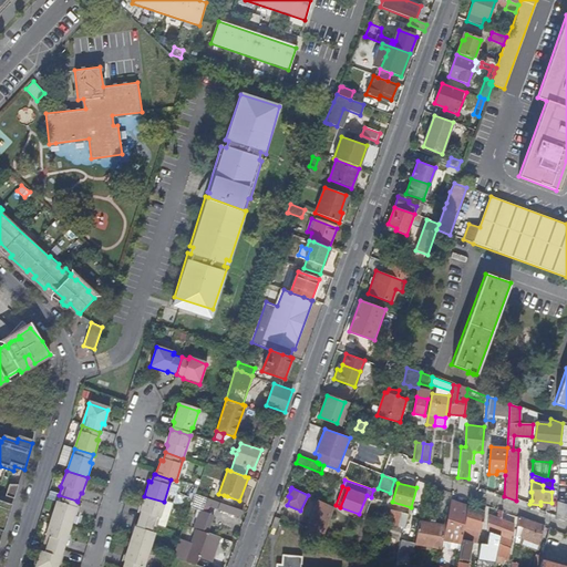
[(6,500),(13,502),(18,488),(9,488),(6,500)]
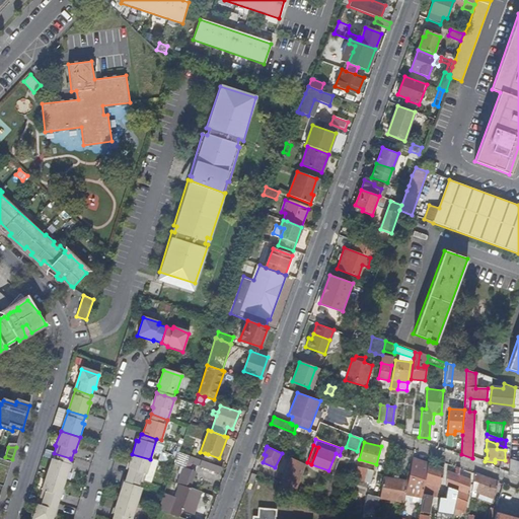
[(177,452),(173,464),(183,467),(187,460),(189,455),(183,453),(177,452)]
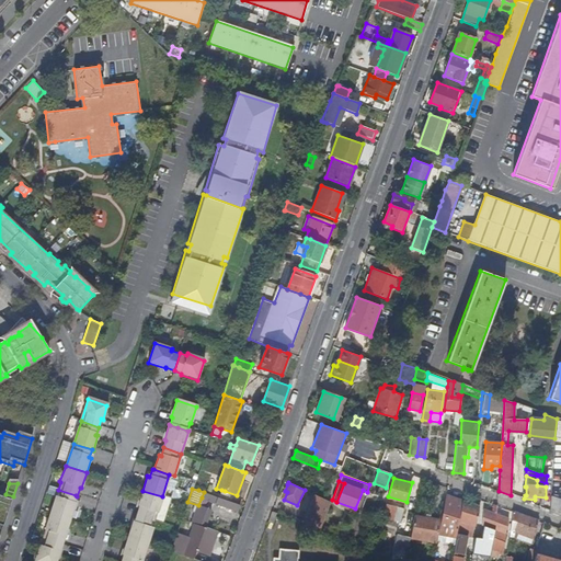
[(55,497),(49,515),(69,522),(76,504),(73,503),(76,495),(58,490),(56,497),(55,497)]
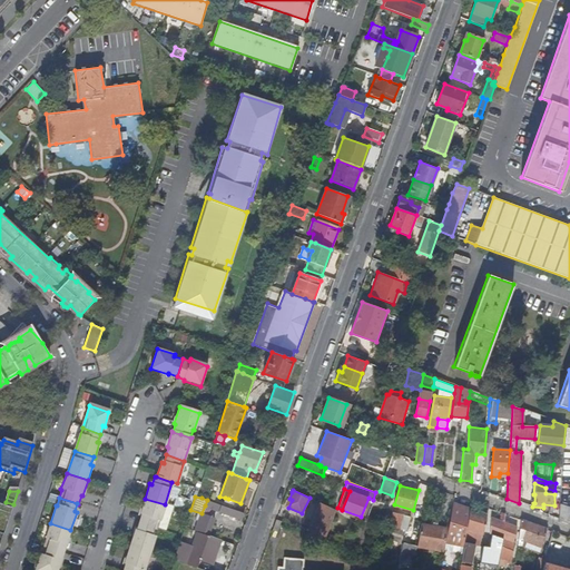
[(369,498),(361,517),(366,519),(373,500),(369,498)]
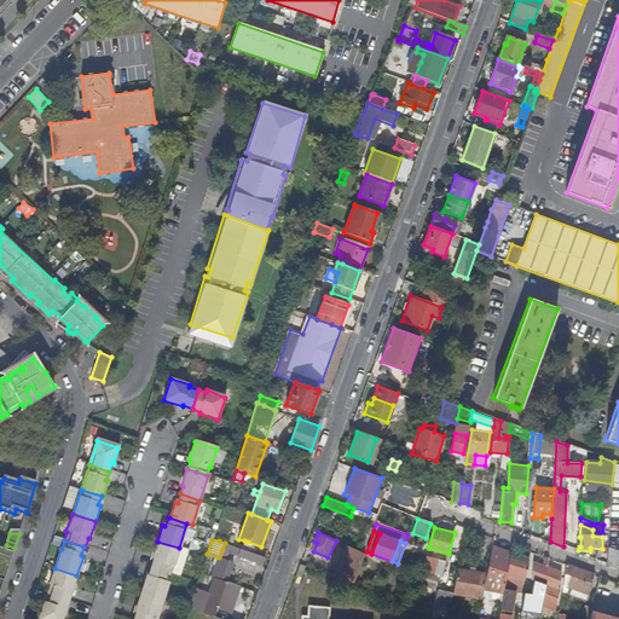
[(179,548),(157,542),(151,560),(152,561),(150,568),(168,574),(171,567),(172,567),(179,548)]
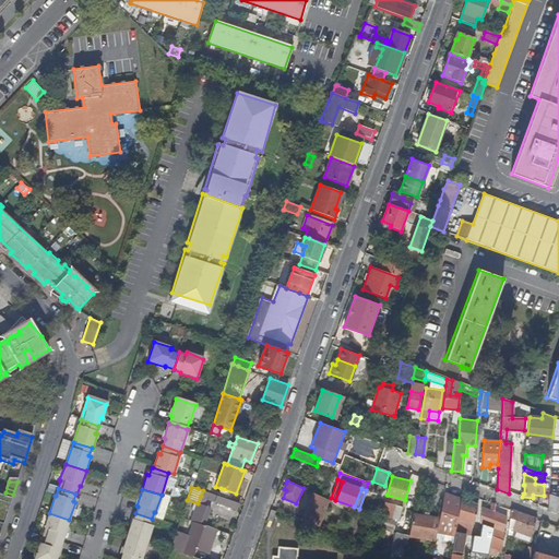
[(217,496),(203,490),(201,496),(215,501),(217,496)]
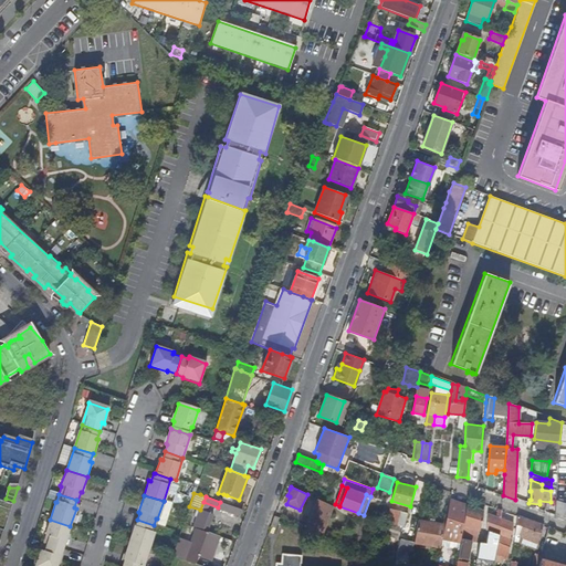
[(318,499),(307,527),(324,533),(334,506),(318,499)]
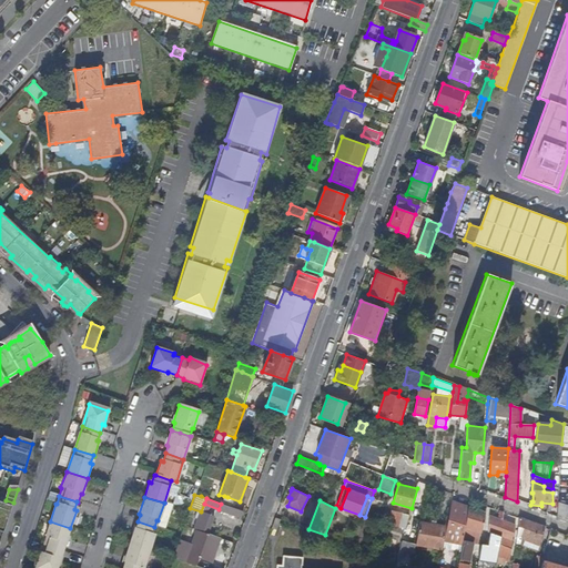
[(479,504),(472,500),(469,508),(464,539),(464,541),(479,544),(482,533),(485,514),(476,510),(479,504)]
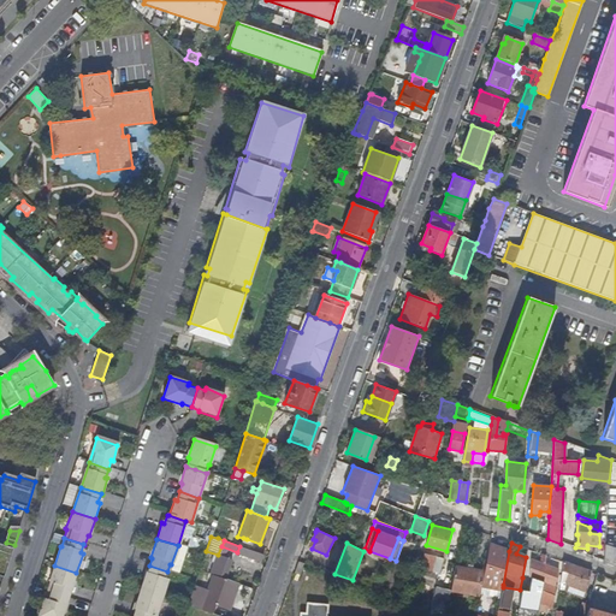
[(604,560),(615,563),(615,546),(605,543),(604,560)]
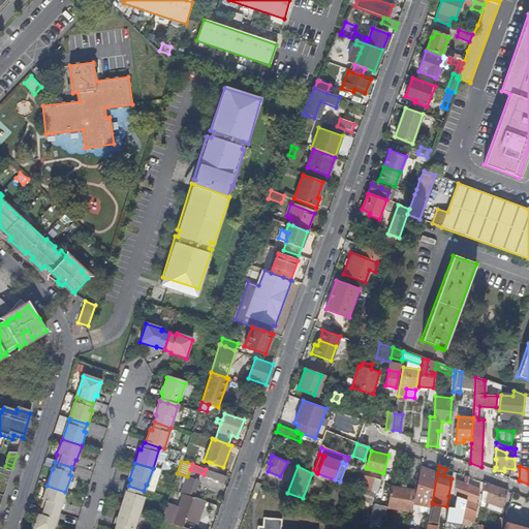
[(415,505),(431,508),(432,504),(432,502),(437,473),(423,468),(415,505)]
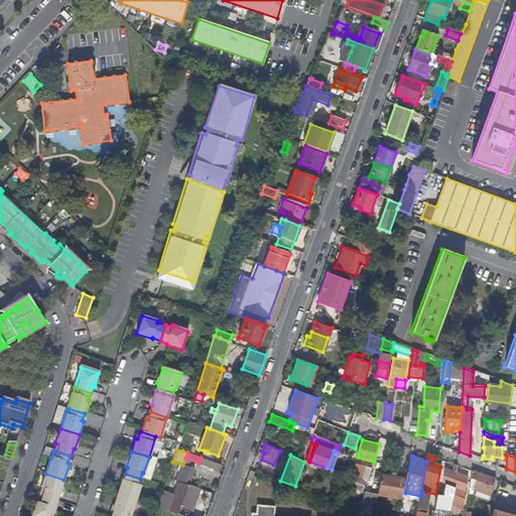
[(219,470),(221,465),(201,458),(199,463),(219,470)]
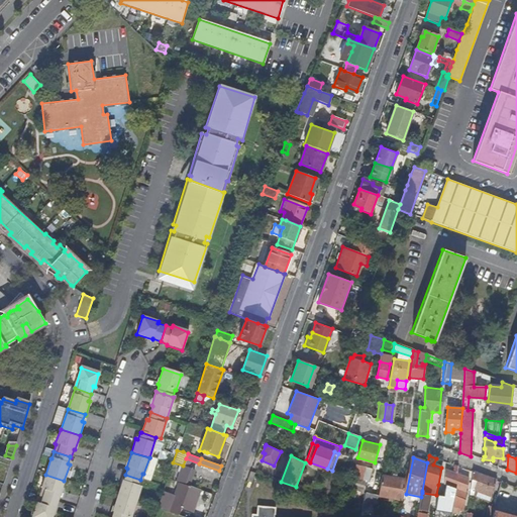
[(0,486),(3,487),(10,463),(0,459),(0,486)]
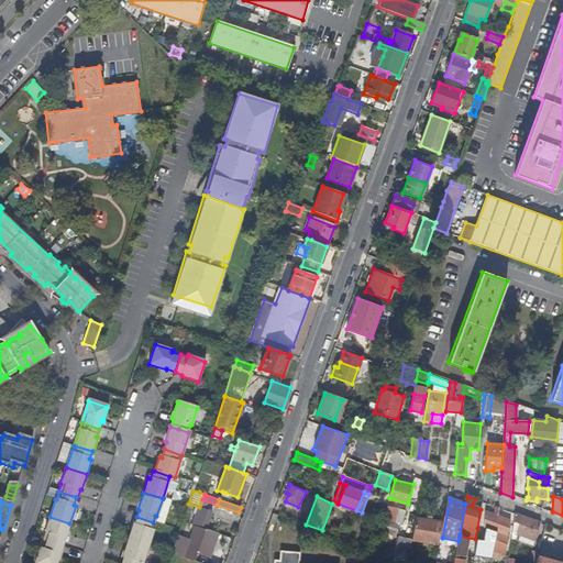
[(388,505),(385,517),(401,521),(405,509),(388,505)]
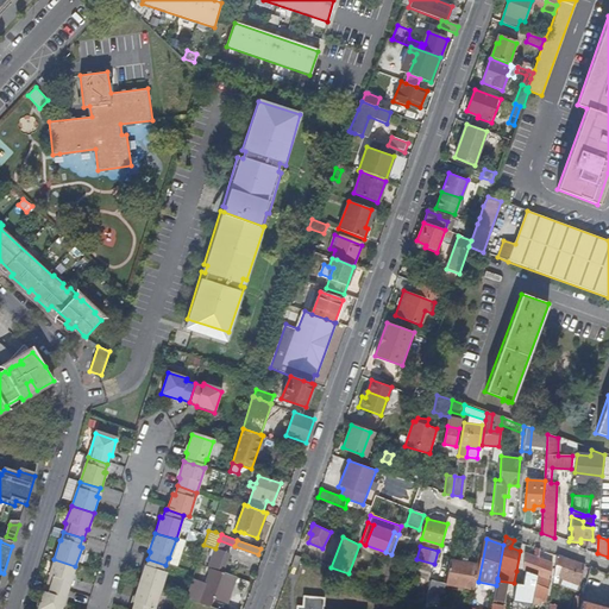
[(514,601),(531,604),(539,558),(540,550),(537,547),(534,557),(526,553),(523,570),(526,571),(522,585),(516,584),(514,601)]
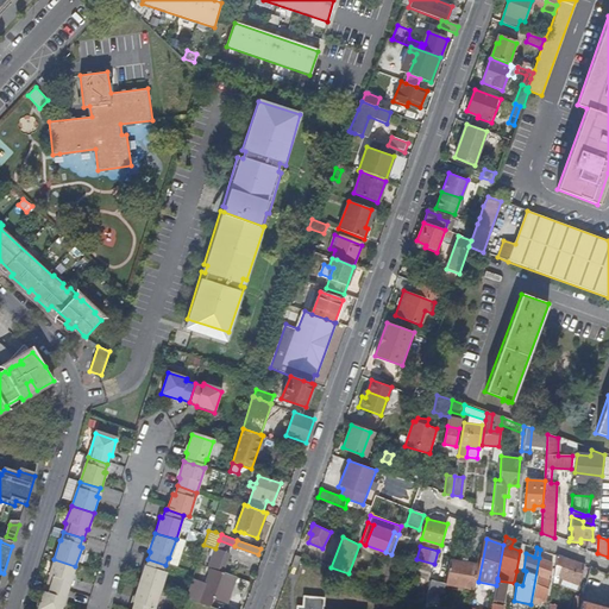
[(215,548),(208,565),(224,571),(230,553),(215,548)]
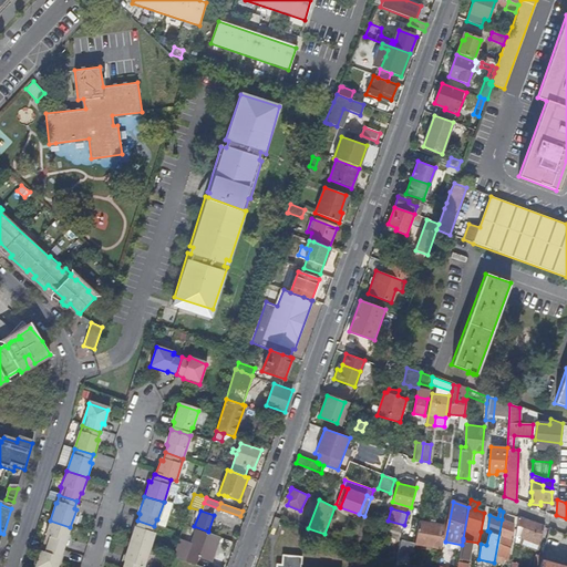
[(538,545),(545,526),(518,517),(517,526),(521,527),(517,537),(538,545)]
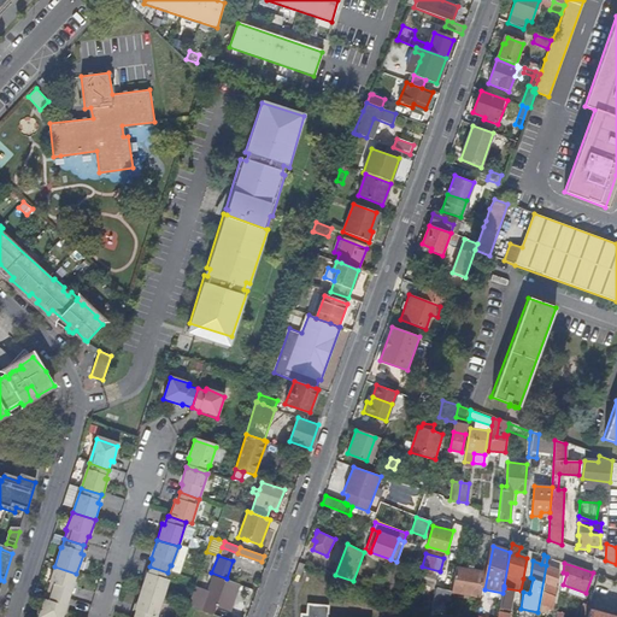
[(546,565),(538,612),(547,613),(548,609),(551,609),(557,587),(559,570),(546,565)]
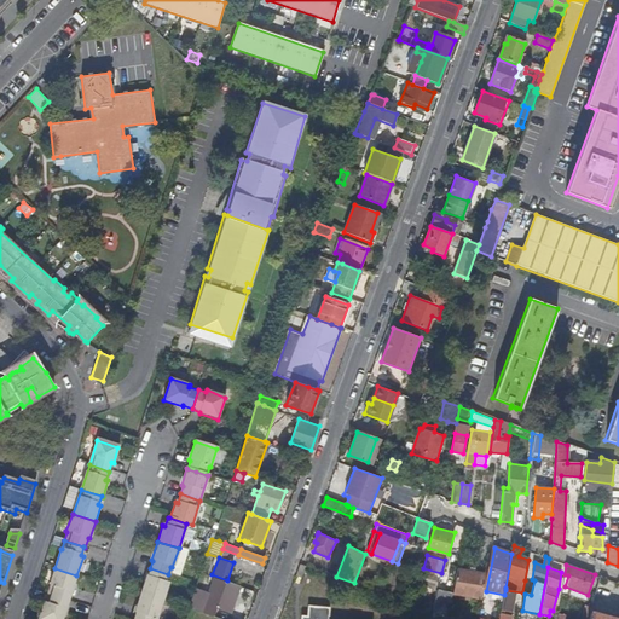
[(48,588),(46,595),(67,602),(76,576),(55,568),(47,586),(48,588)]
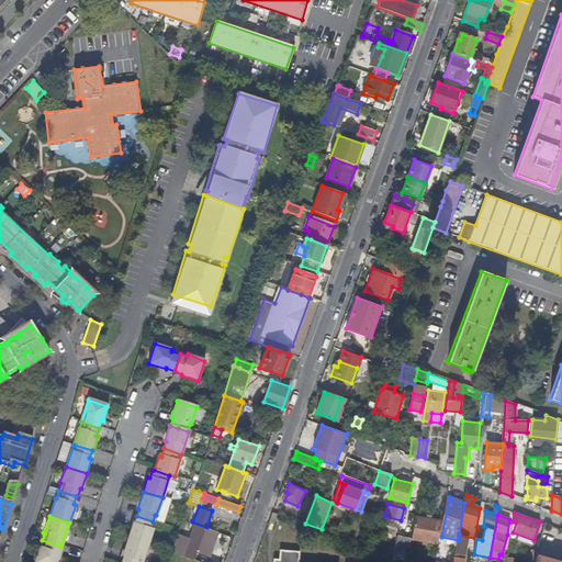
[(153,521),(136,516),(134,525),(133,524),(127,541),(146,547),(152,530),(150,530),(153,521)]
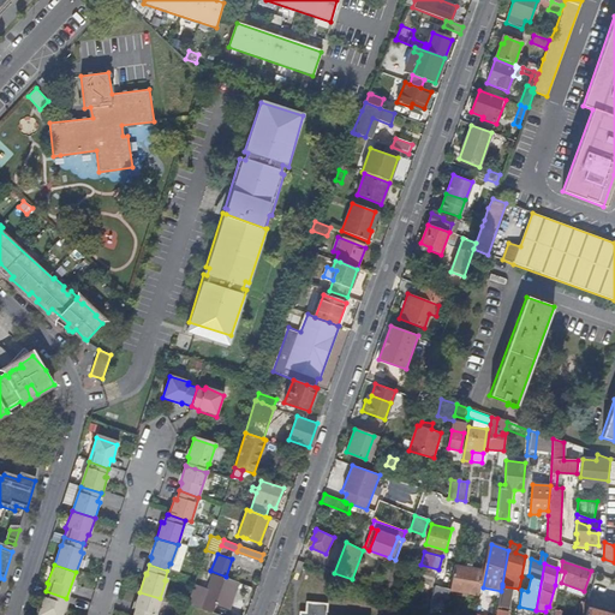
[(478,593),(482,569),(455,565),(451,589),(478,593)]
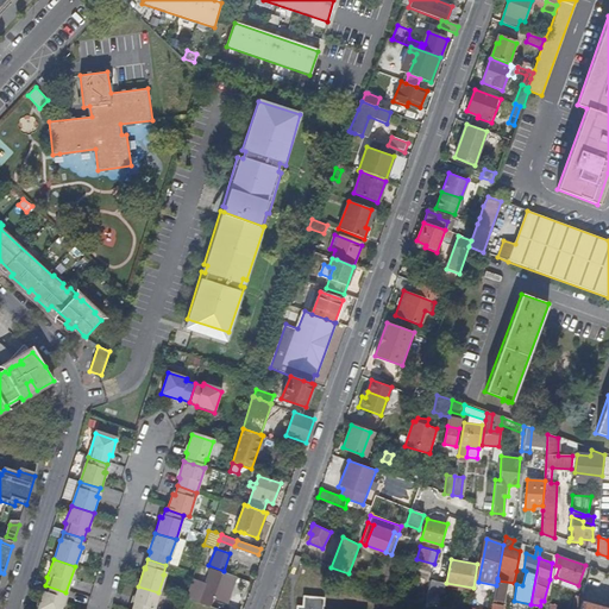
[(576,590),(578,585),(556,577),(559,566),(556,565),(553,582),(576,590)]
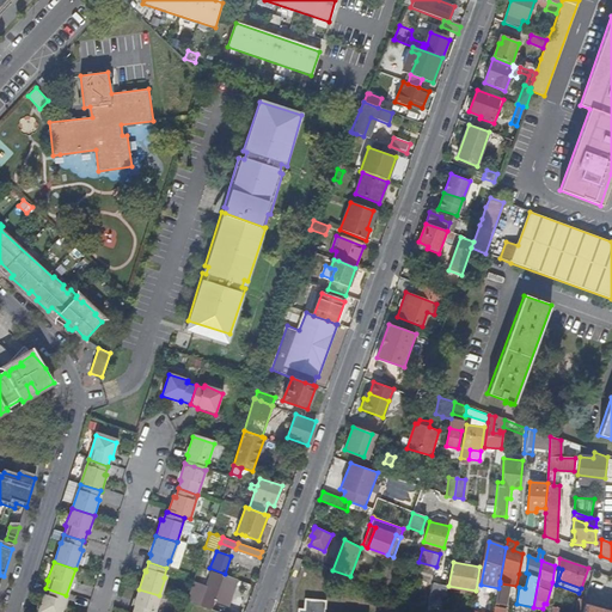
[(195,594),(193,601),(204,606),(208,599),(228,606),(237,580),(214,571),(207,592),(203,592),(202,595),(195,594)]
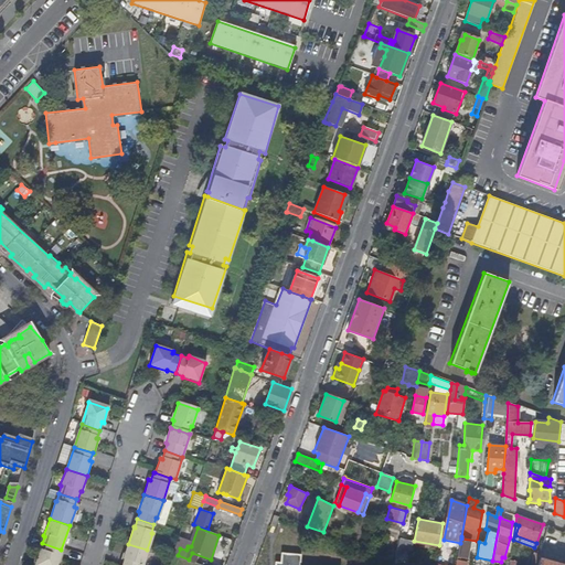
[(400,536),(392,564),(408,564),(414,541),(400,536)]
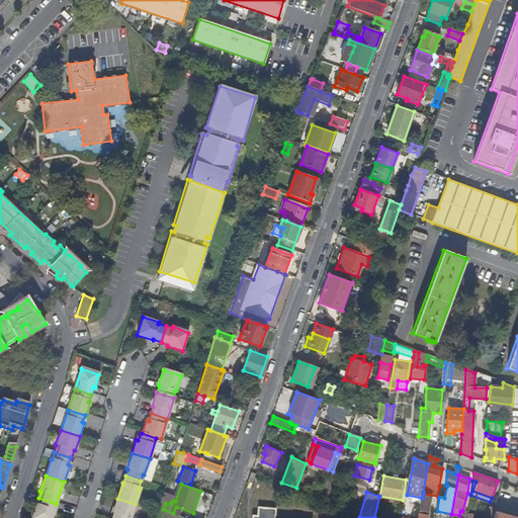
[(34,505),(30,517),(51,517),(56,504),(38,498),(35,505),(34,505)]
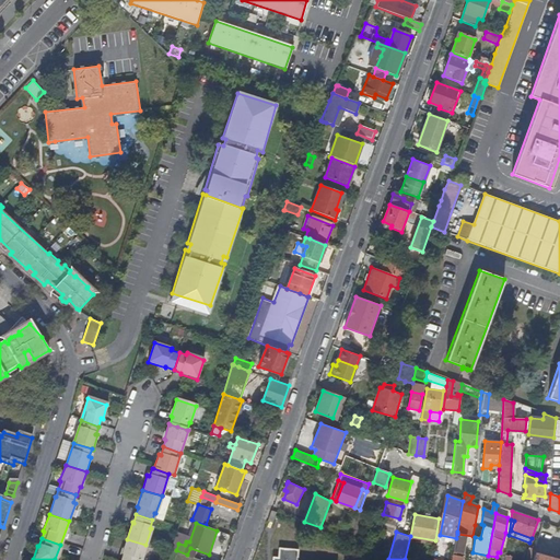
[(140,559),(146,545),(127,539),(123,556),(124,557),(121,559),(140,559)]
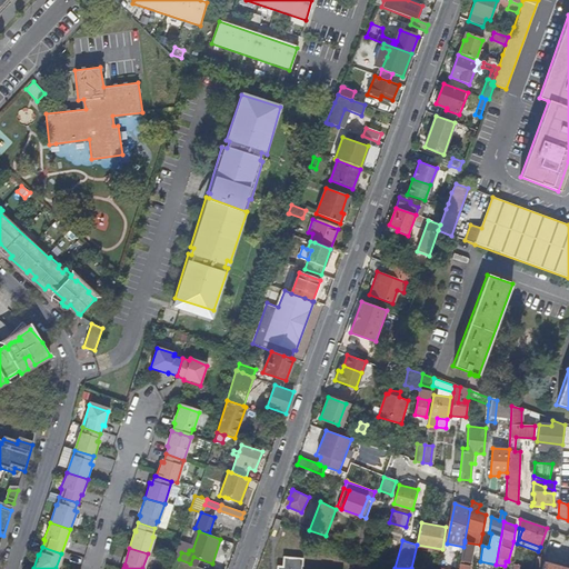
[(301,568),(303,558),(283,556),(282,566),(277,565),(276,568),(301,568)]
